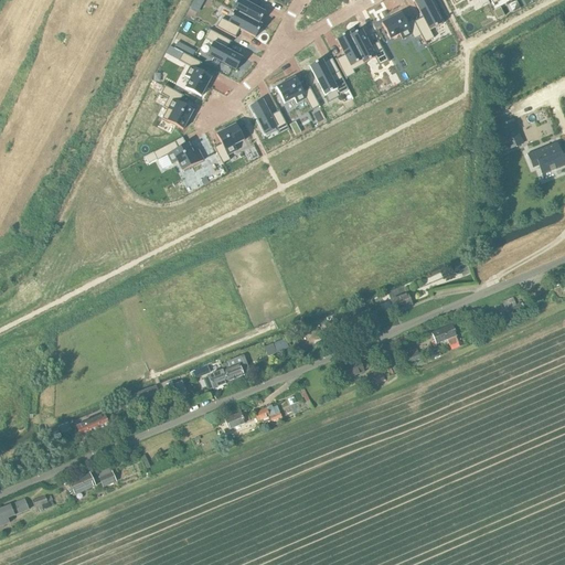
[(236,0),(232,10),(258,24),(265,12),(248,4),(251,0),(236,0)]
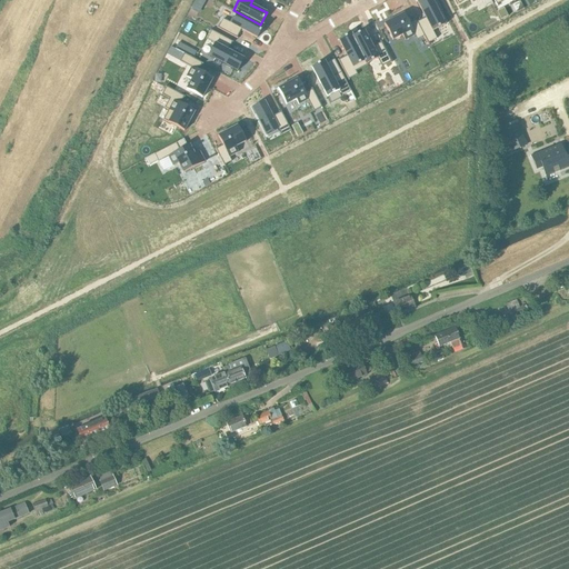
[(419,0),(417,2),(426,18),(418,22),(428,42),(437,39),(432,31),(445,25),(431,0),(419,0)]
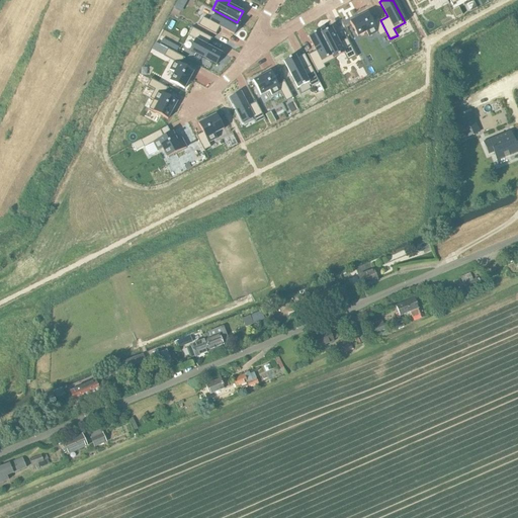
[(203,17),(198,25),(216,34),(220,27),(234,34),(240,23),(237,22),(212,9),(211,9),(214,11),(209,20),(205,18),(203,17)]
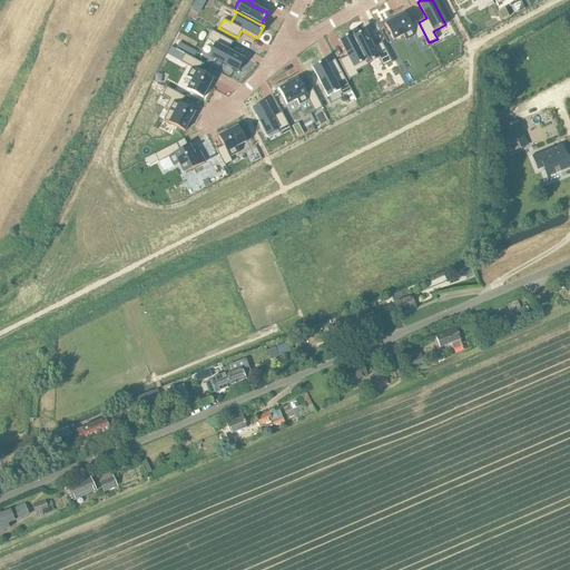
[(404,13),(385,25),(393,40),(403,36),(405,40),(415,36),(418,40),(424,37),(428,43),(429,42),(419,22),(416,19),(410,23),(404,13)]
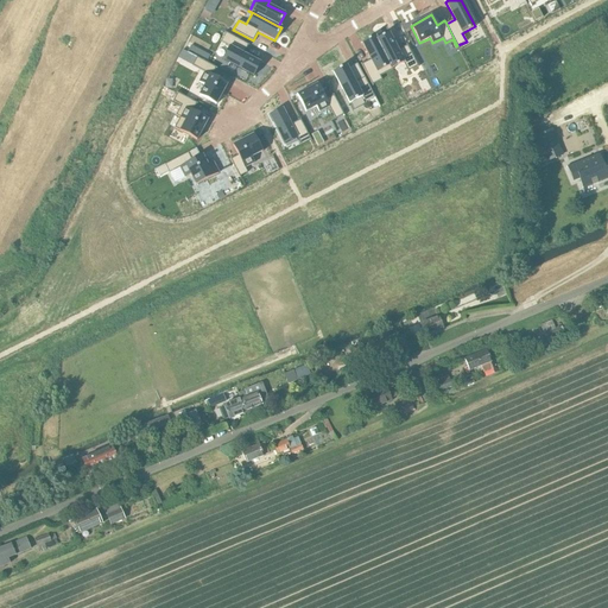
[(226,32),(221,42),(229,46),(222,59),(254,76),(260,63),(244,54),(248,44),(226,32)]
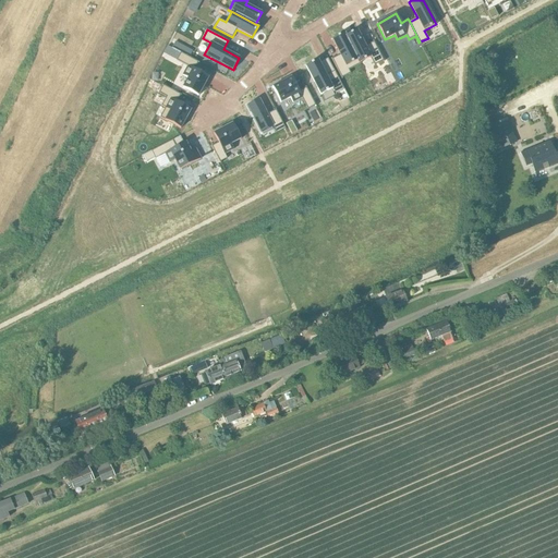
[(356,31),(346,36),(360,63),(371,58),(374,65),(384,60),(374,41),(365,46),(356,31)]
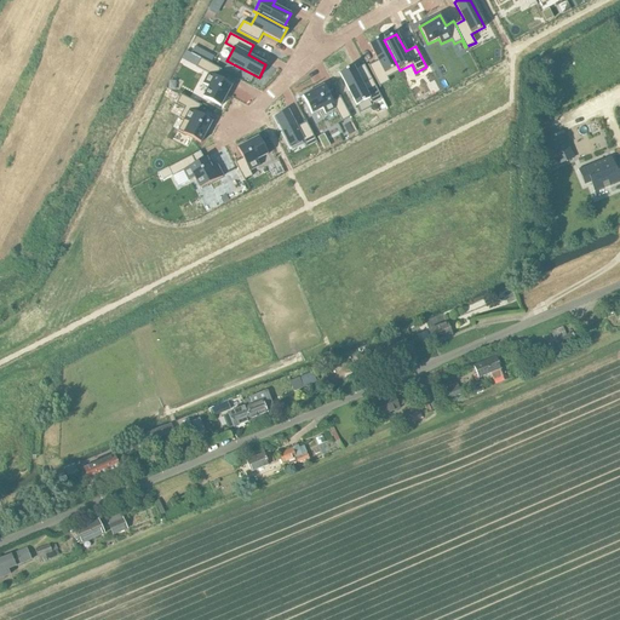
[(378,61),(368,65),(379,87),(390,81),(388,78),(400,72),(400,70),(384,40),(383,36),(368,44),(378,61)]
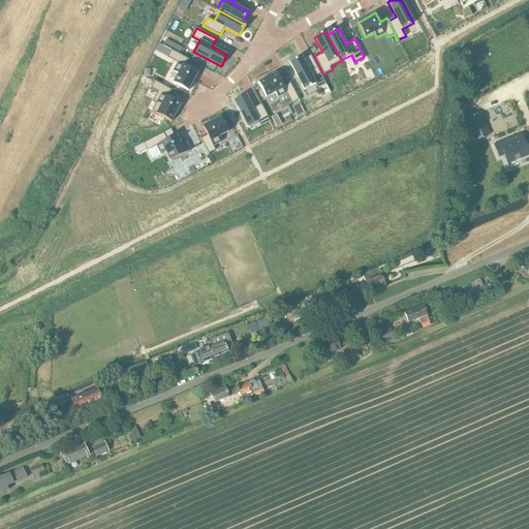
[(180,53),(183,49),(165,39),(163,44),(180,53)]
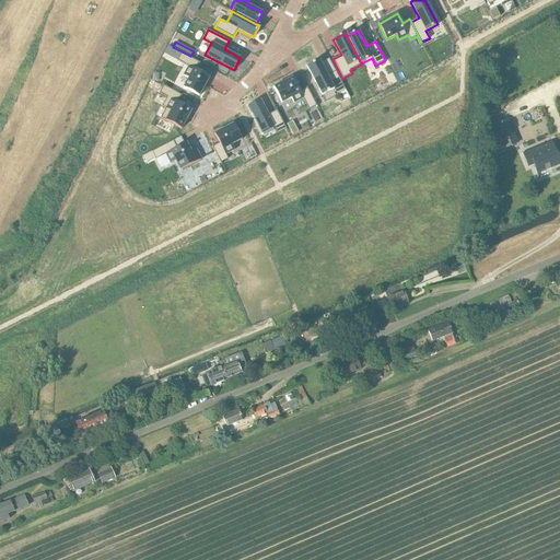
[(182,53),(168,45),(164,53),(177,60),(182,53)]
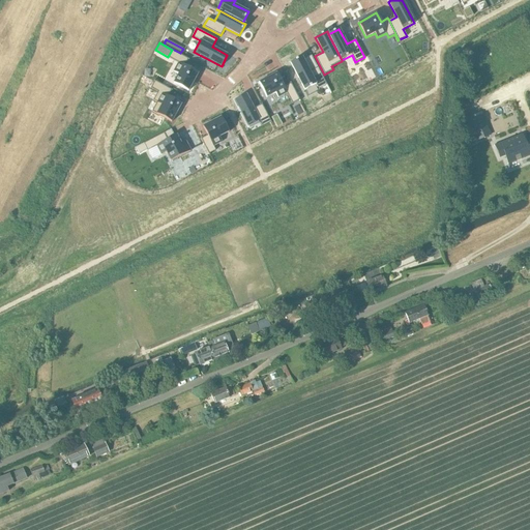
[(168,57),(178,63),(174,71),(178,74),(174,83),(188,91),(198,72),(184,65),(188,59),(172,50),(168,57)]
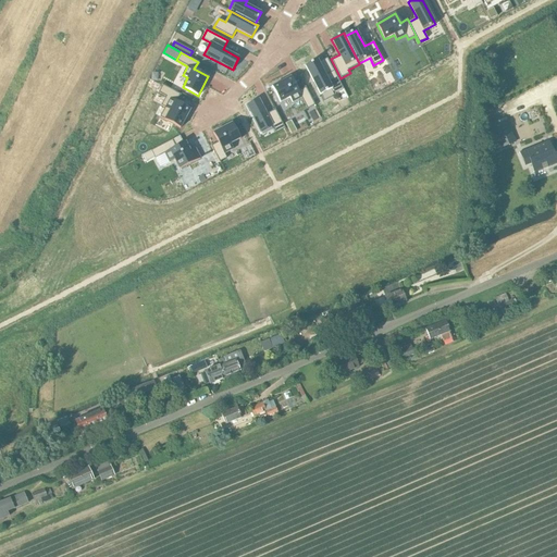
[(317,60),(305,66),(320,95),(332,88),(335,94),(344,89),(334,71),(325,75),(317,60)]
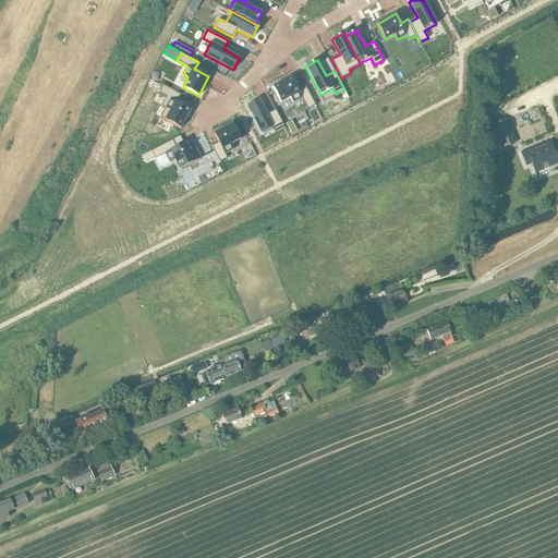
[(292,76),(273,87),(280,102),(290,98),(292,102),(302,98),(307,109),(316,105),(306,87),(299,91),(292,76)]
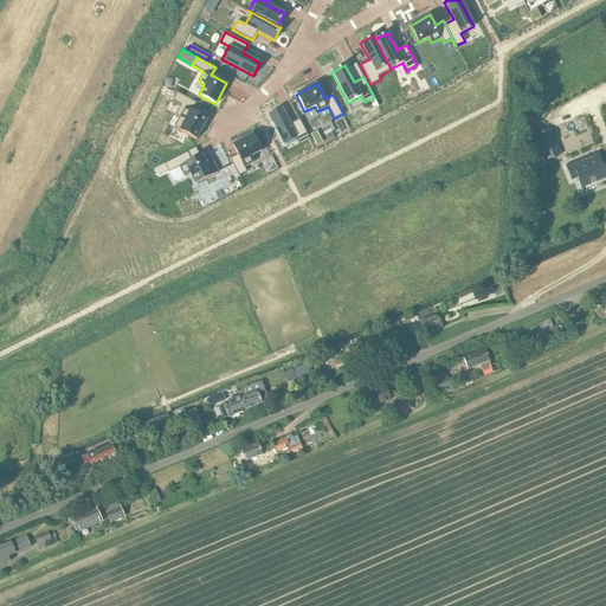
[(176,92),(172,101),(180,105),(175,115),(179,117),(174,127),(197,140),(207,118),(192,110),(197,103),(176,92)]
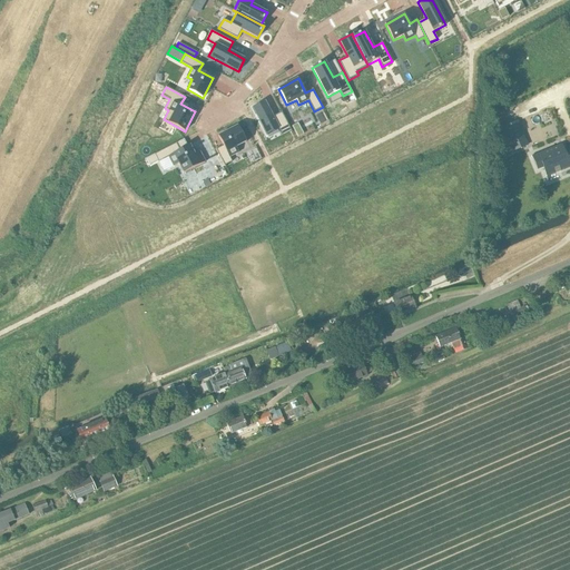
[(265,101),(253,107),(267,135),(278,129),(282,136),(292,131),(282,112),(273,117),(265,101)]
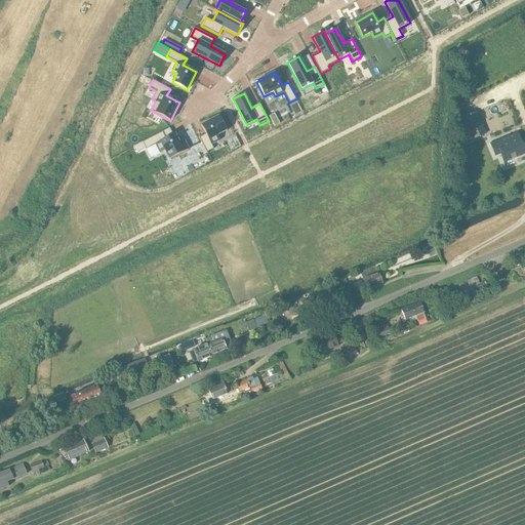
[(219,116),(201,125),(205,134),(199,137),(206,153),(213,149),(211,145),(220,140),(217,135),(227,131),(219,116)]
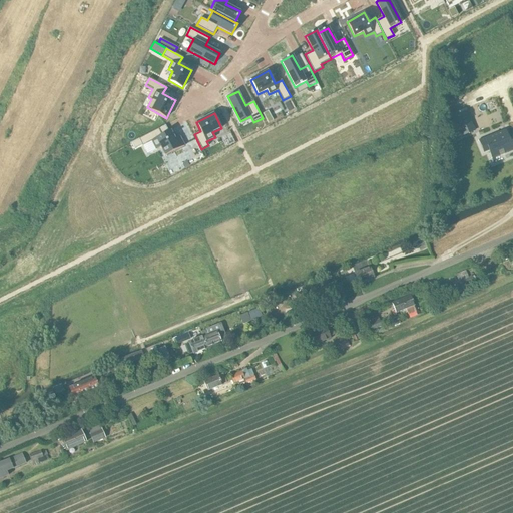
[(158,128),(139,138),(142,145),(151,141),(156,149),(160,147),(165,155),(184,145),(179,136),(175,139),(170,130),(162,135),(158,128)]
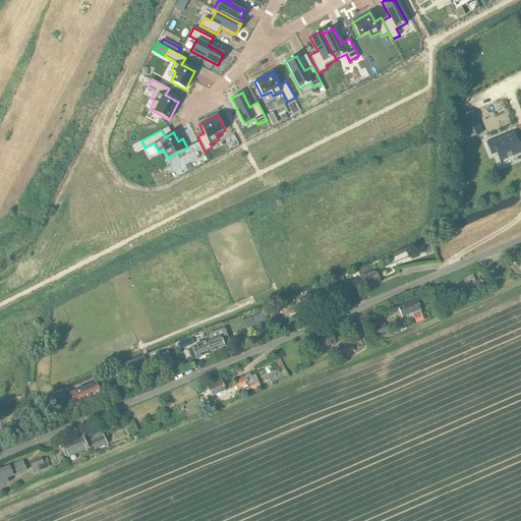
[(485,142),(490,156),(496,154),(500,162),(520,153),(520,143),(520,141),(517,143),(513,132),(485,142)]
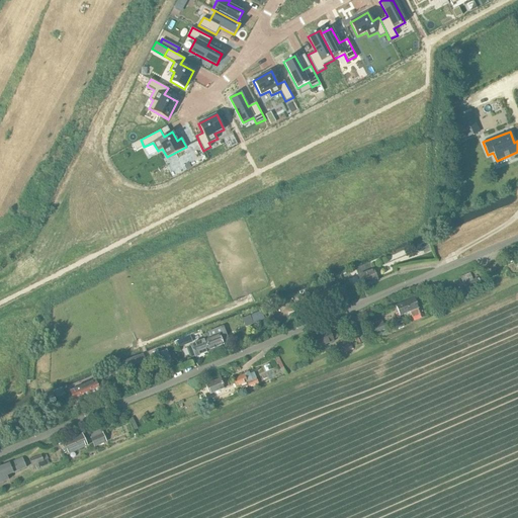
[(176,160),(151,173),(157,184),(182,171),(176,160)]
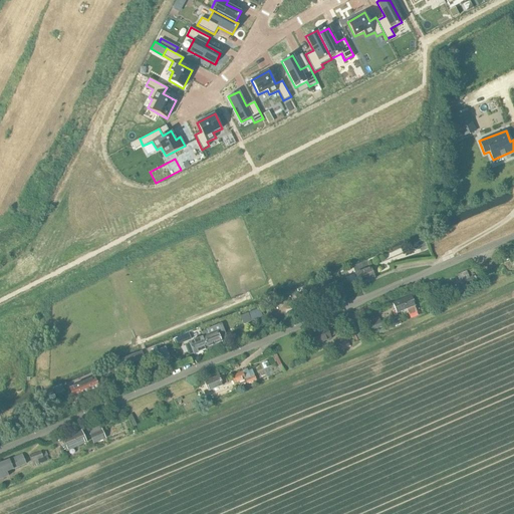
[(375,278),(370,267),(356,274),(360,284),(375,278)]
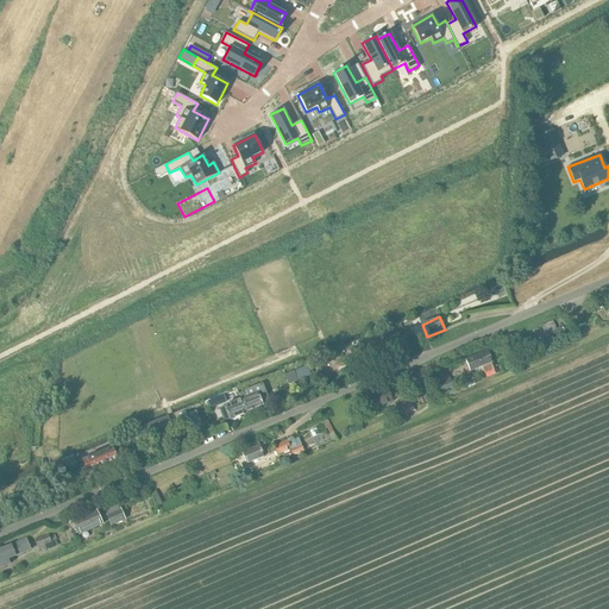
[(553,321),(542,325),(544,330),(550,341),(563,334),(560,327),(557,328),(554,325),(553,321)]
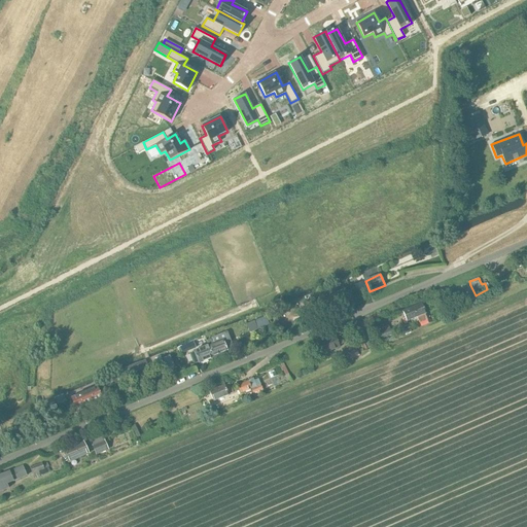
[(354,284),(349,287),(352,293),(357,291),(354,284)]
